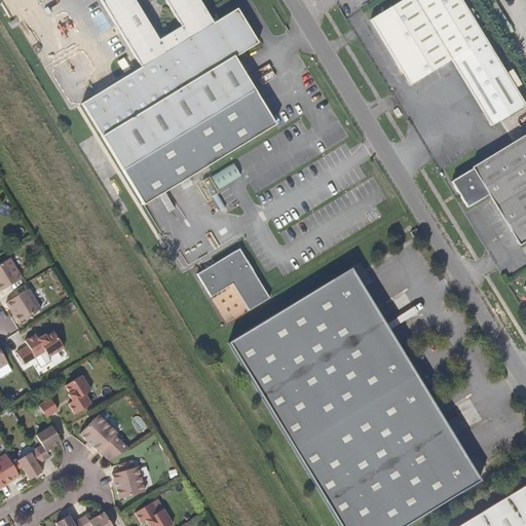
[(99,0),(141,67),(81,104),(122,171),(253,89),(233,58),(257,43),(236,9),(213,24),(198,0),(99,0)]
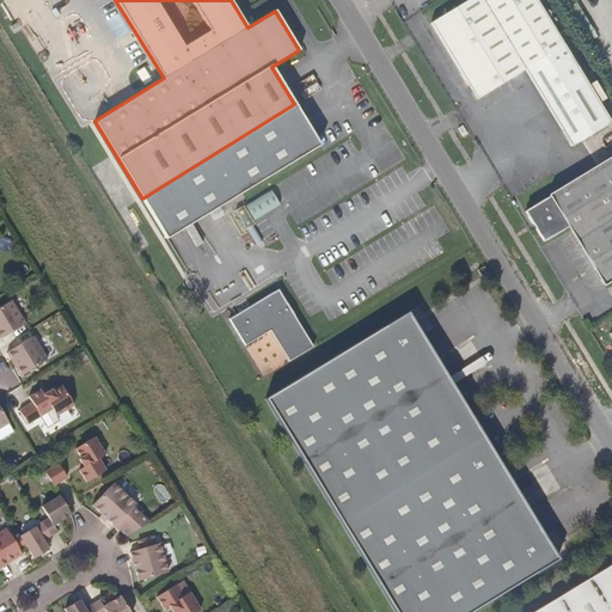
[(525,69),(533,83),(573,59),(537,0),(469,0),(430,24),(477,99),(525,69)]
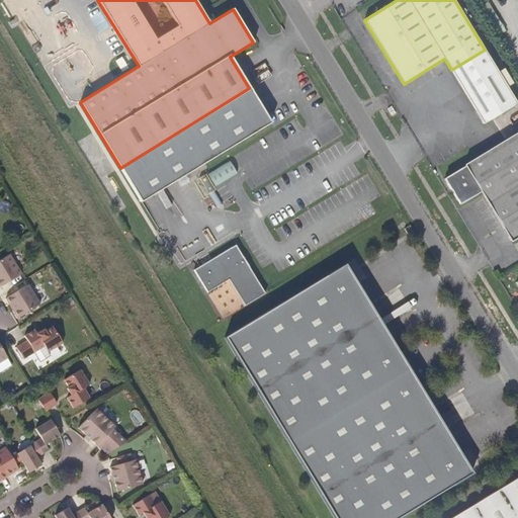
[(517,103),(485,50),(451,70),(484,123),(517,103)]
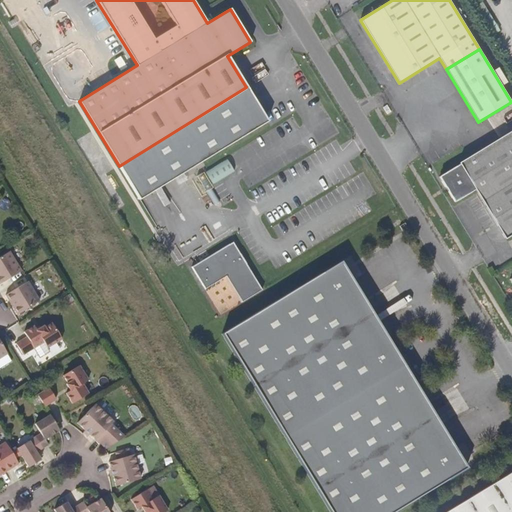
[(511,133),(460,164),(461,165),(440,178),(455,203),(476,191),(506,239),(507,239),(511,235),(511,133)]
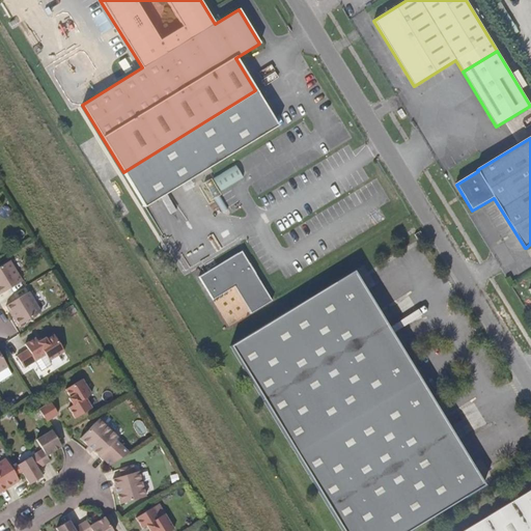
[(239,166),(214,175),(219,189),(244,179),(239,166)]
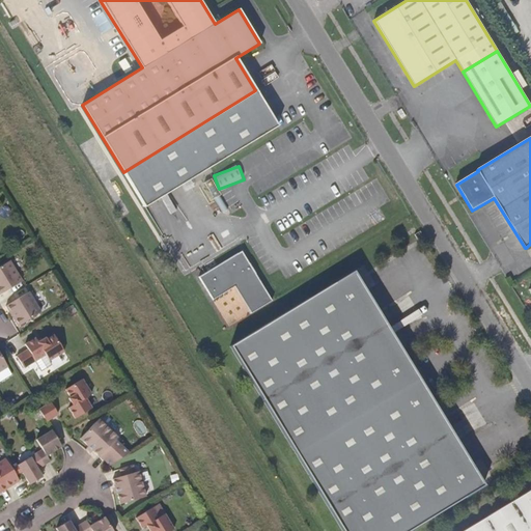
[(240,251),(235,254),(244,267),(248,264),(240,251)]
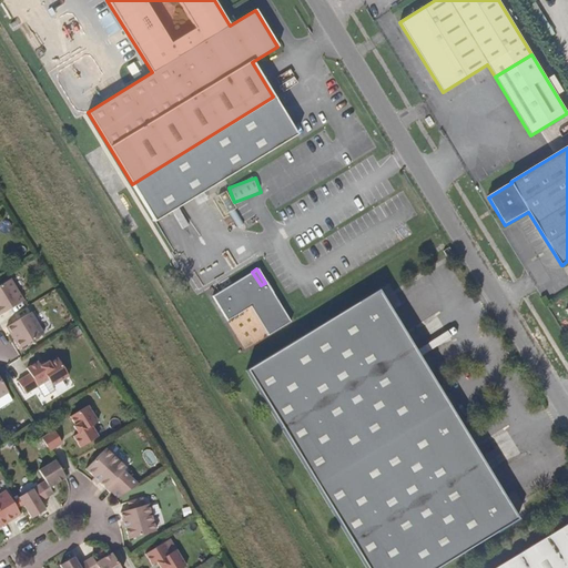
[(261,285),(252,272),(212,296),(226,321),(250,307),(266,334),(288,321),(265,283),(261,285)]
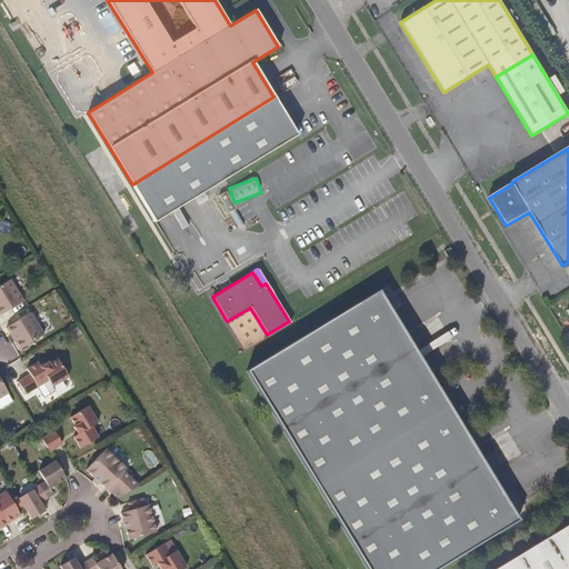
[(0,315),(23,301),(10,279),(0,286),(0,315)]
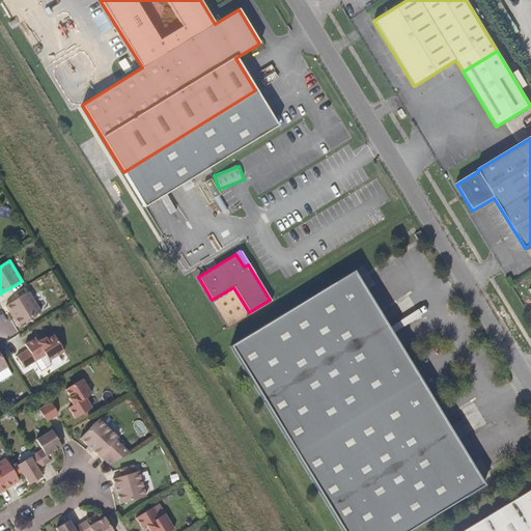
[(411,530),(485,485),(353,270),(228,344),(342,530),(411,530)]
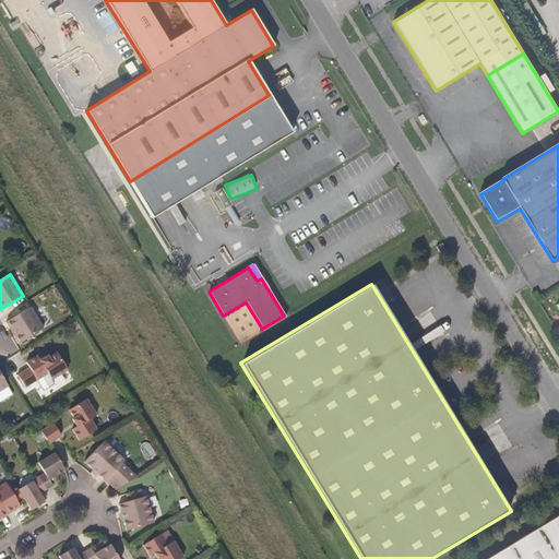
[(31,307),(7,322),(20,343),(44,329),(31,307)]
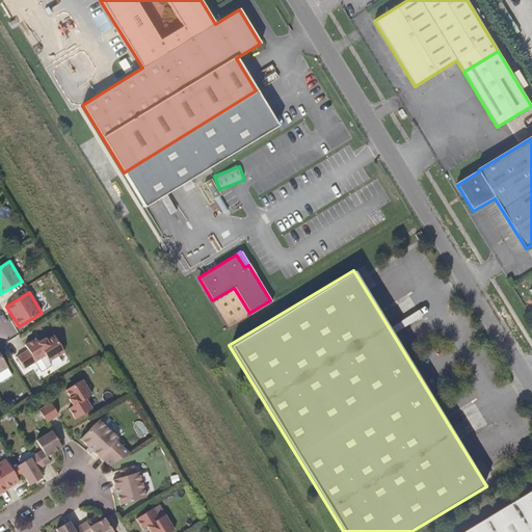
[(28,350),(17,357),(24,369),(46,355),(49,362),(64,352),(54,336),(47,341),(46,339),(38,343),(35,339),(25,345),(28,350)]
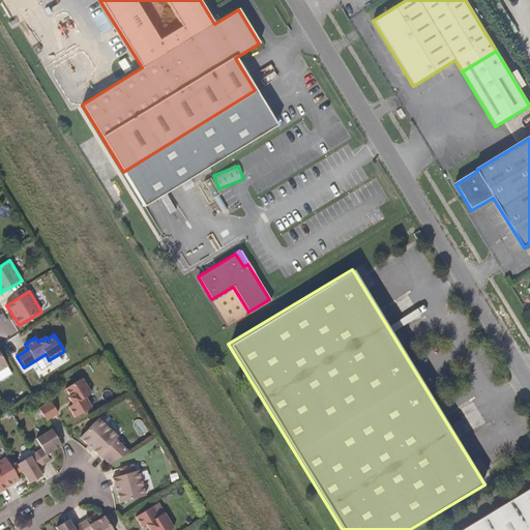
[(82,379),(65,388),(70,396),(68,398),(72,405),(68,407),(75,417),(91,407),(86,398),(91,393),(82,379)]
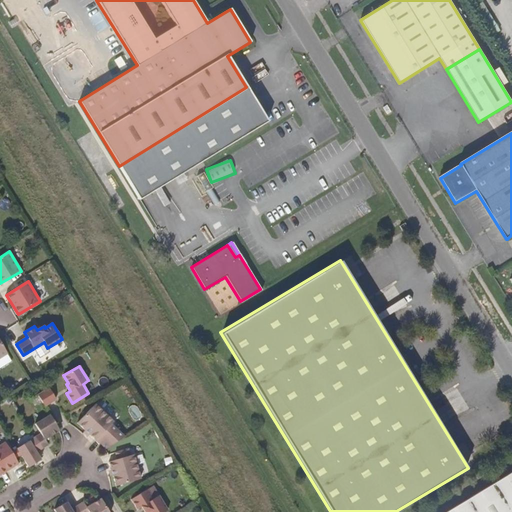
[(49,388),(38,395),(44,406),(56,400),(49,388)]
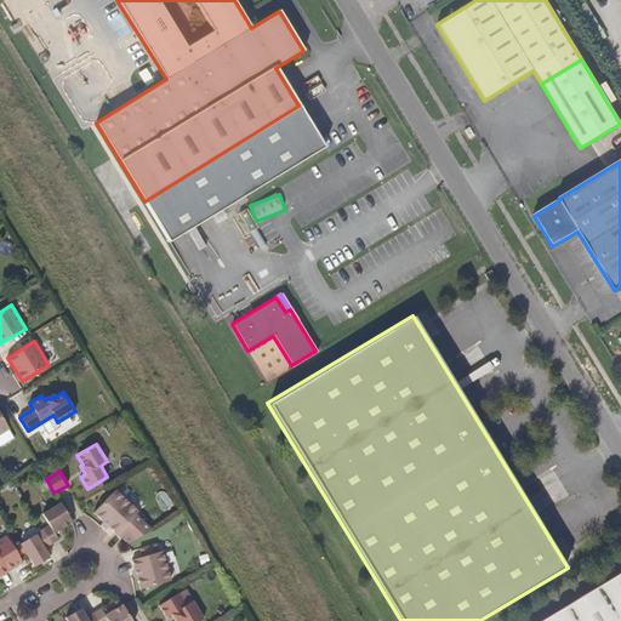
[(115,490),(93,513),(115,534),(124,525),(130,531),(143,516),(115,490)]
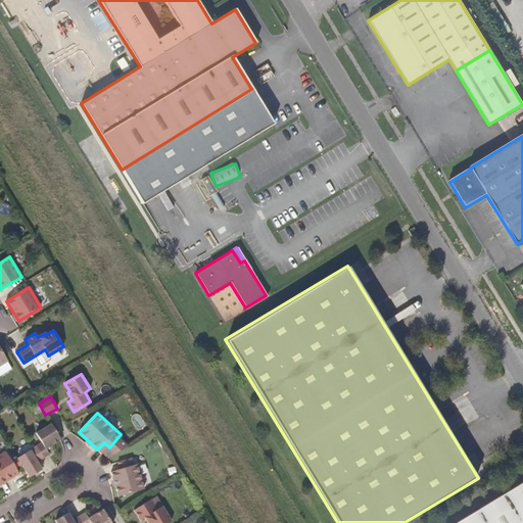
[(51,423),(30,436),(36,446),(43,459),(49,455),(46,448),(60,439),(51,423)]
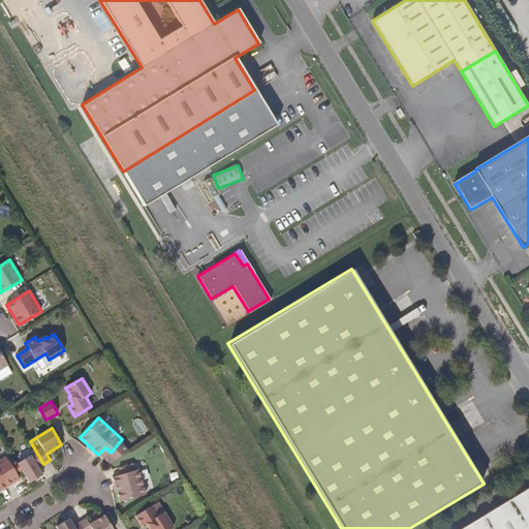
[(18,463),(29,483),(42,475),(37,467),(43,464),(36,452),(18,463)]
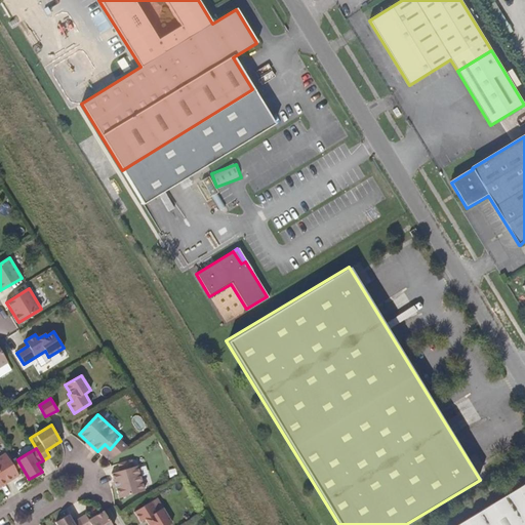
[(5,453),(0,456),(0,487),(18,476),(5,453)]
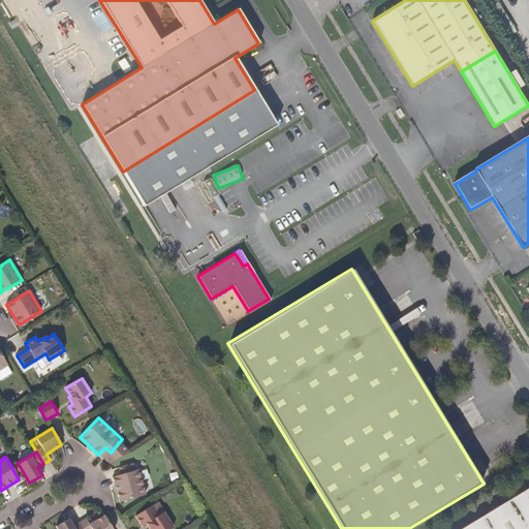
[(113,477),(120,502),(146,495),(136,463),(120,468),(122,475),(113,477)]
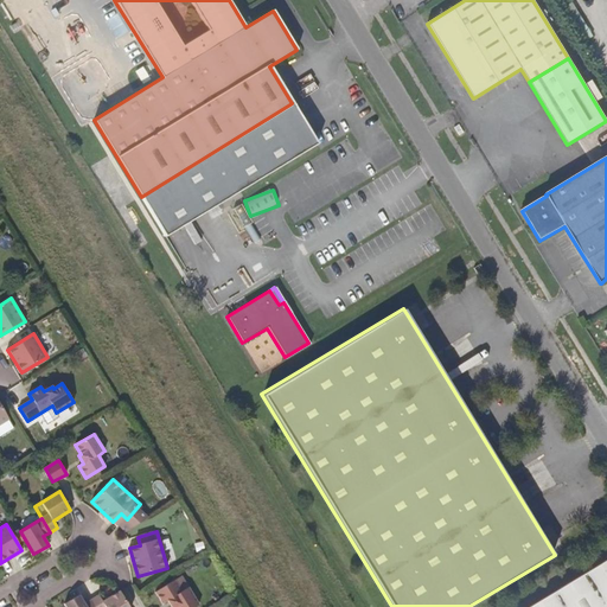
[(606,606),(606,560),(529,606),(606,606)]
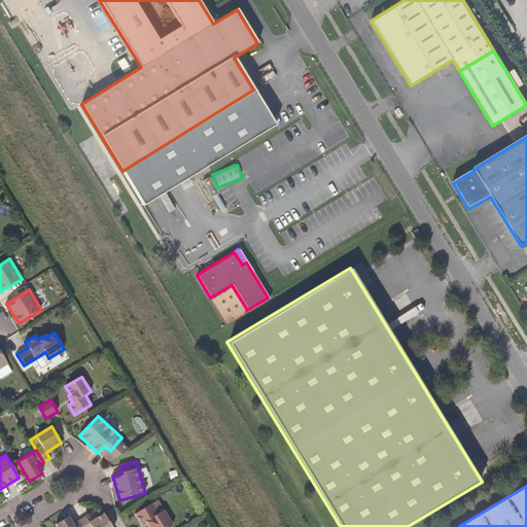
[(151,503),(135,514),(141,524),(146,522),(148,526),(170,526),(173,525),(164,510),(157,514),(151,503)]
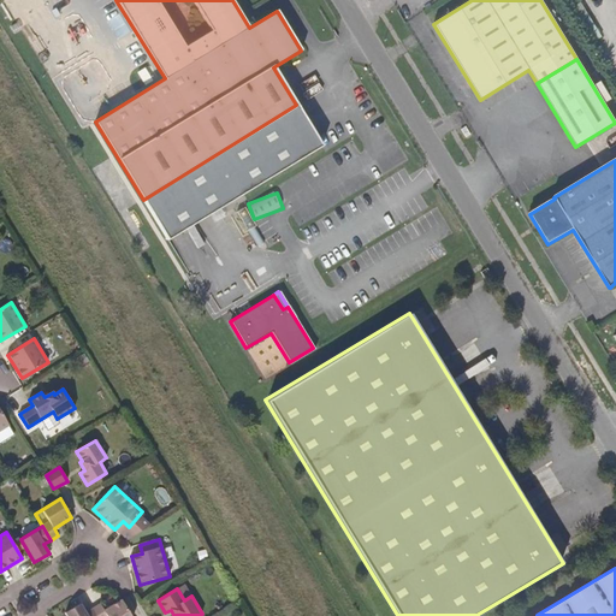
[(65,612),(66,615),(131,615),(122,600),(105,610),(100,604),(86,612),(80,604),(65,612)]
